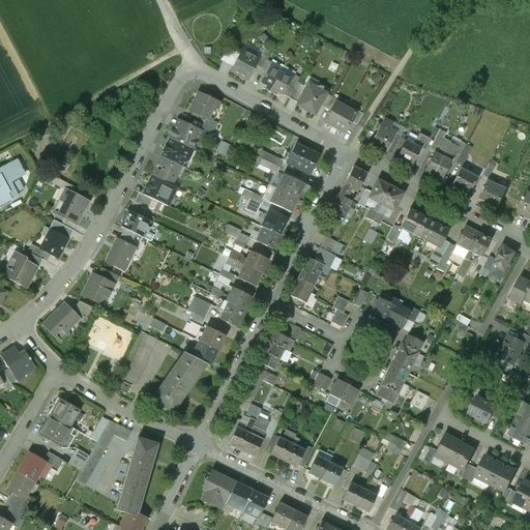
[(233,67),(240,55),(227,48),(221,61),(233,67)]
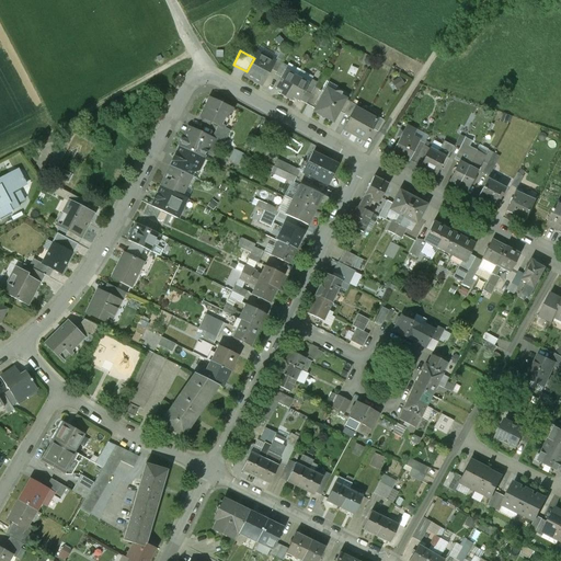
[(279,53),(274,63),(270,69),(276,72),(282,64),(286,55),(279,53)]
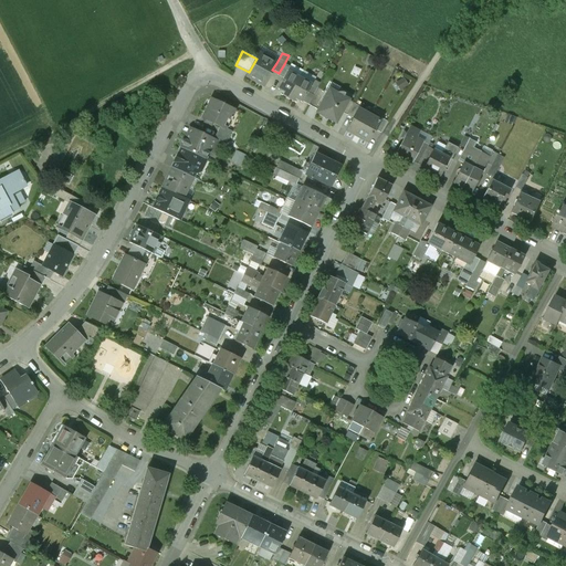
[(276,63),(259,54),(257,59),(249,72),(248,75),(257,81),(255,81),(264,86),(272,70),(276,63)]
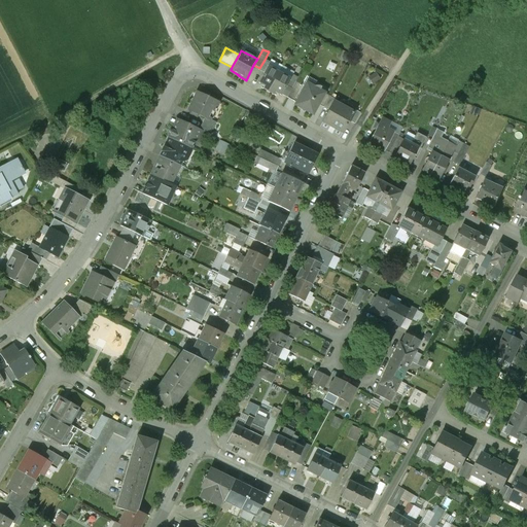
[(264,73),(268,66),(270,62),(265,60),(259,68),(258,70),(264,73)]
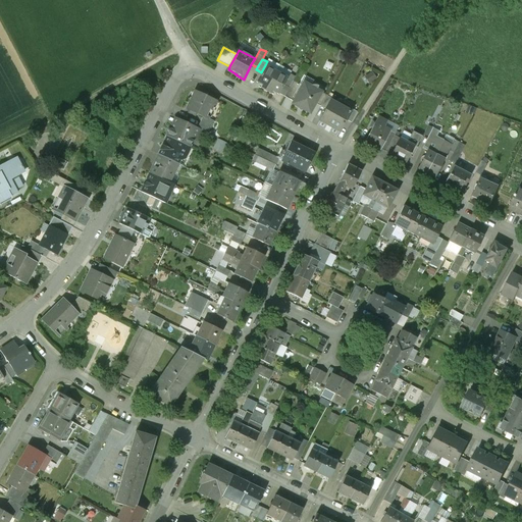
[(260,89),(265,91),(276,71),(265,65),(261,72),(256,83),(262,86),(260,89)]
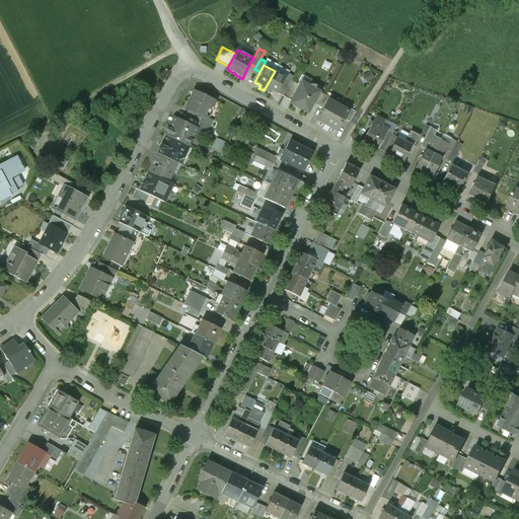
[(286,78),(275,71),(264,90),(270,93),(271,91),(277,94),(277,93),(286,78)]
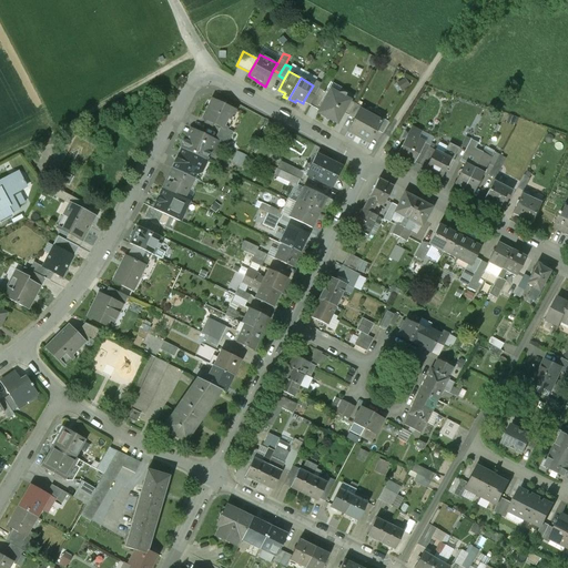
[(315,81),(313,85),(303,102),(310,105),(318,89),(321,84),(315,81)]
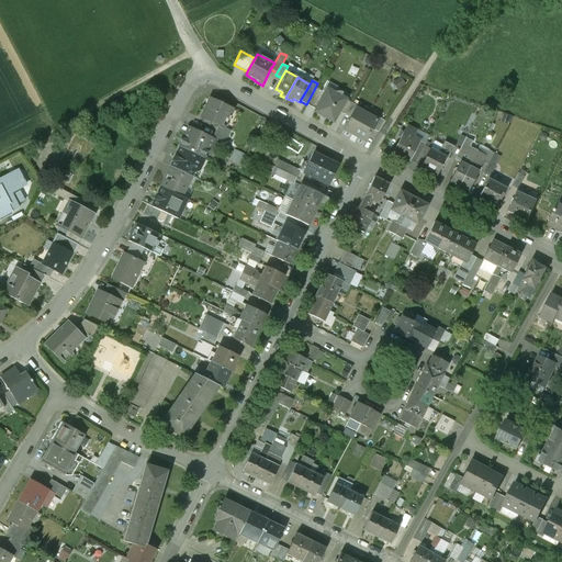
[(306,104),(313,109),(323,91),(315,88),(306,104)]
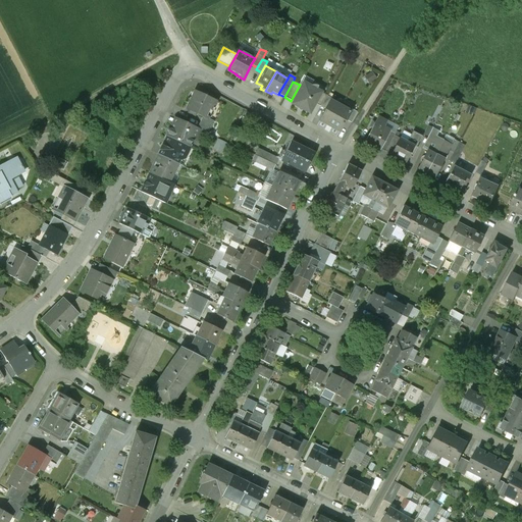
[(310,87),(304,83),(302,86),(300,85),(291,101),(293,102),(292,104),(309,114),(315,104),(321,93),(316,90),(318,87),(315,86),(312,86),(310,87)]
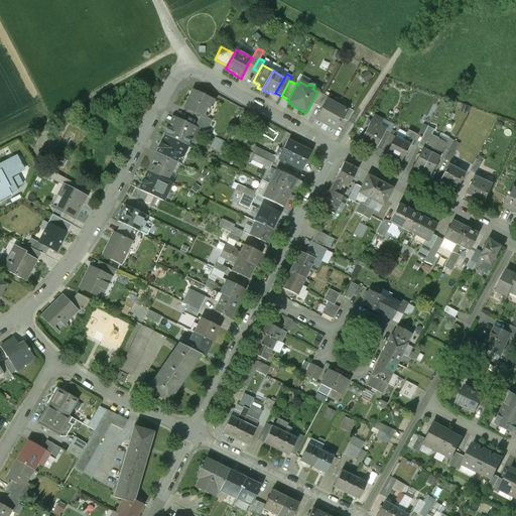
[(214,101),(192,91),(183,109),(200,116),(206,119),(206,118),(214,101)]
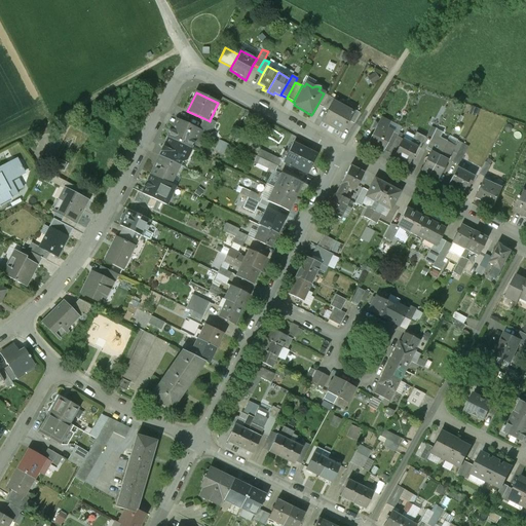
[(329,97),(324,94),(317,105),(323,108),(323,107),(329,97)]
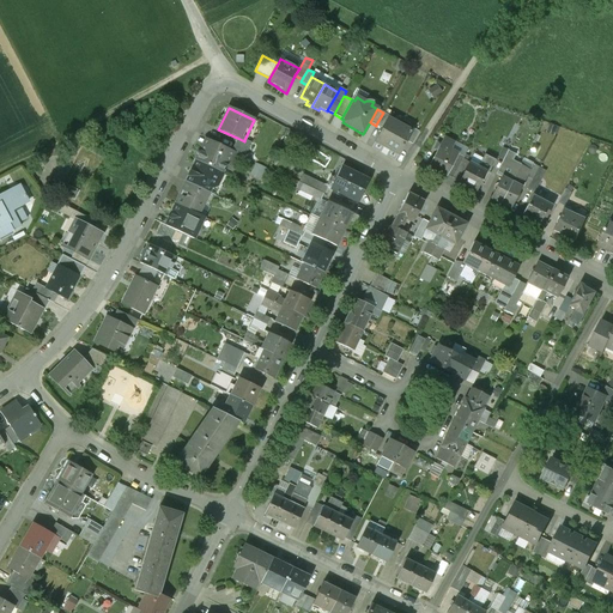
[(376,125),(383,128),(388,119),(389,116),(383,113),(376,125)]
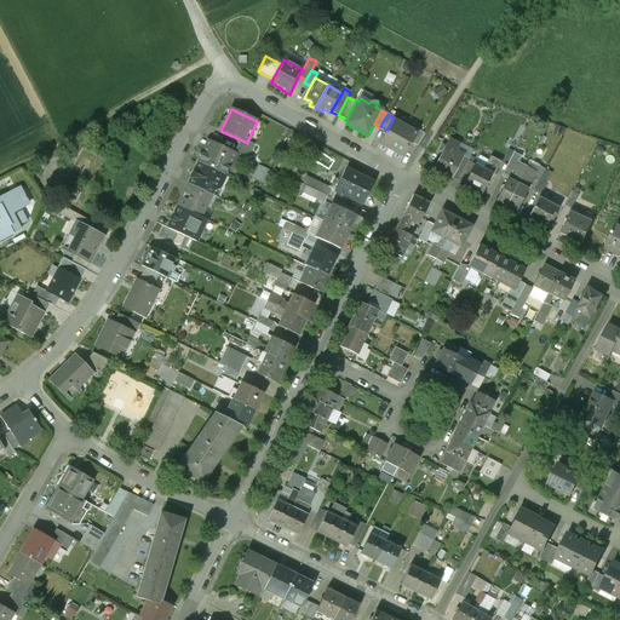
[(415,133),(392,120),(388,130),(379,143),(403,156),(411,143),(415,133)]
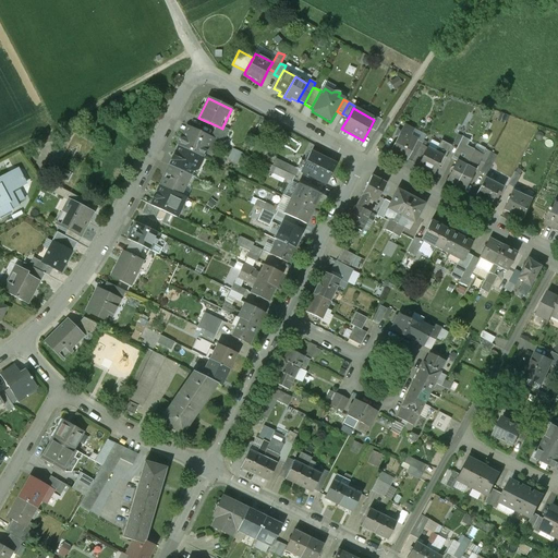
[(376,117),(374,120),(370,129),(375,132),(381,120),(376,117)]
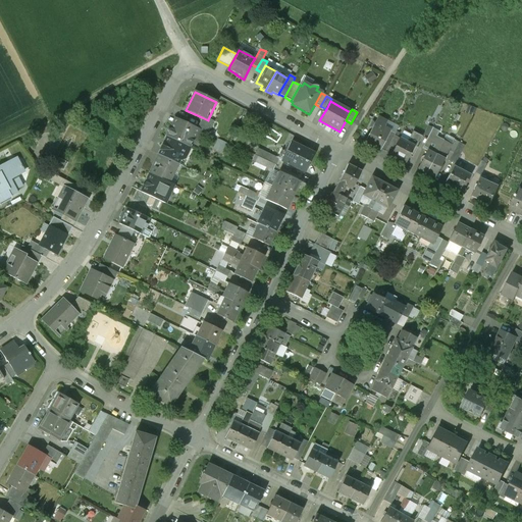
[(202,117),(197,128),(201,129),(208,134),(213,122),(208,119),(208,120),(202,117)]
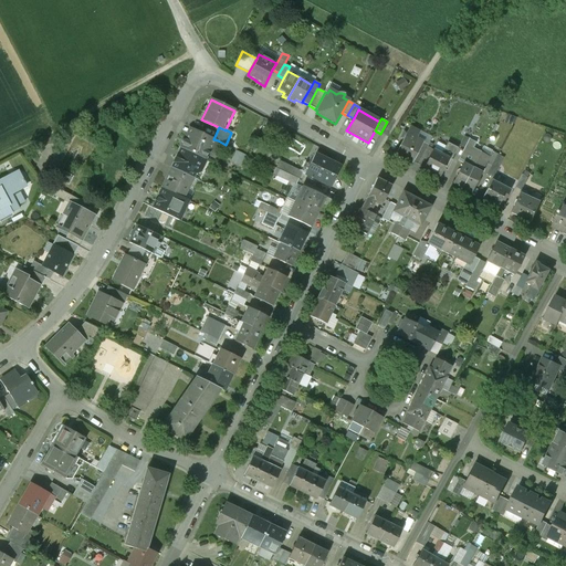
[(191,136),(215,147),(218,140),(213,139),(194,129),(191,136)]
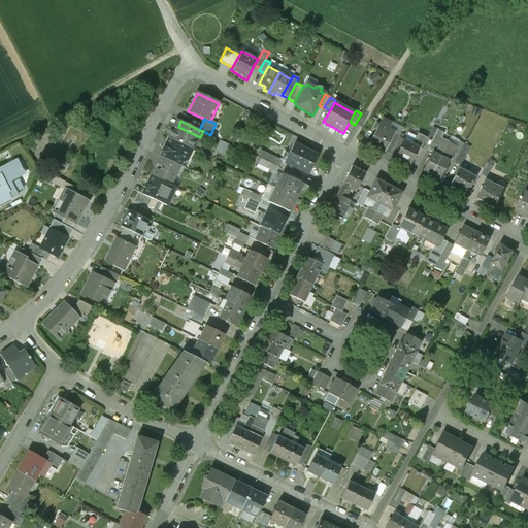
[(391,125),(382,121),(369,144),(385,152),(386,151),(395,133),(388,130),(391,125)]
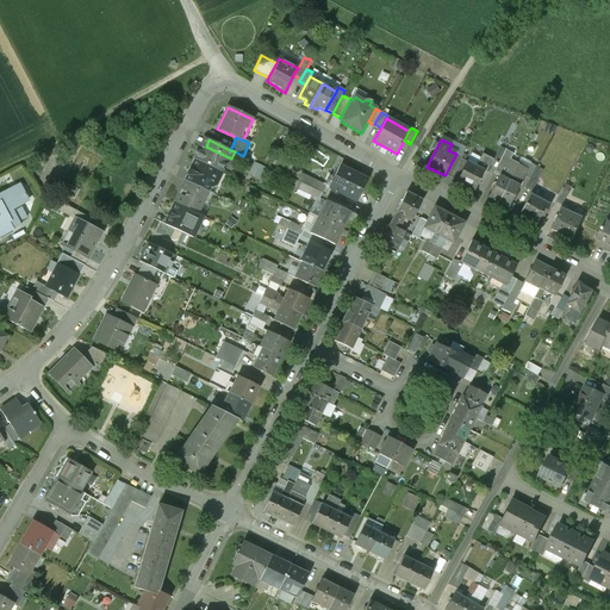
[(206,147),(203,144),(195,160),(219,172),(221,172),(223,167),(228,165),(231,159),(206,147)]
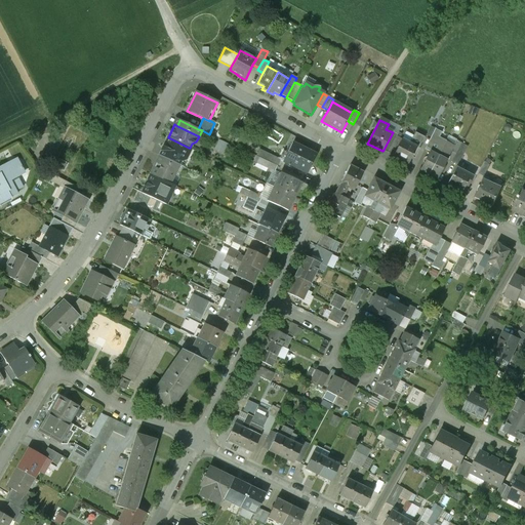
[(431,153),(439,137),(442,132),(435,129),(425,150),(429,152),(430,152),(431,153)]
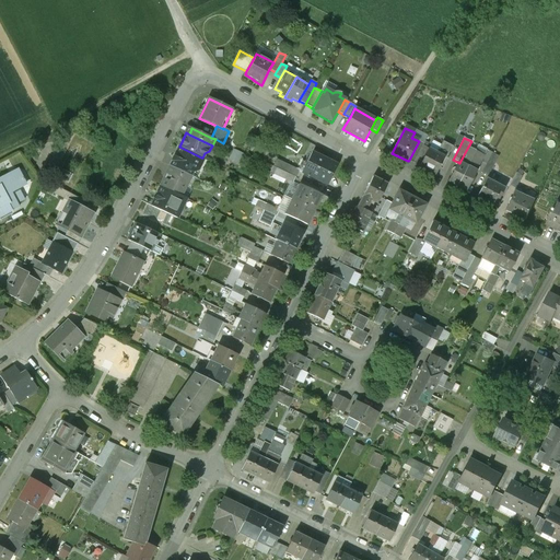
[(423,144),(419,141),(409,160),(413,163),(420,150),(423,144)]
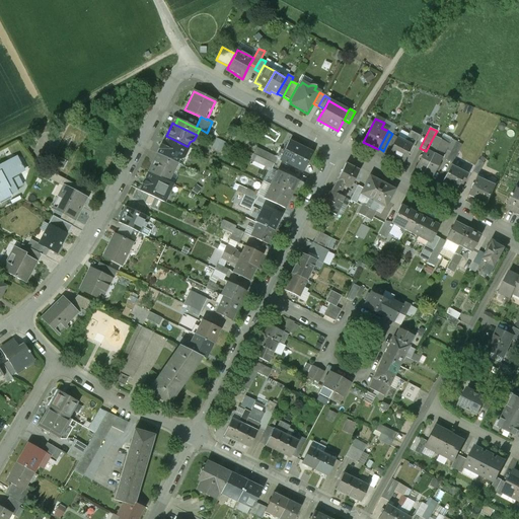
[(404,142),(397,138),(395,142),(389,154),(388,154),(403,162),(406,155),(410,156),(420,136),(411,131),(404,142)]
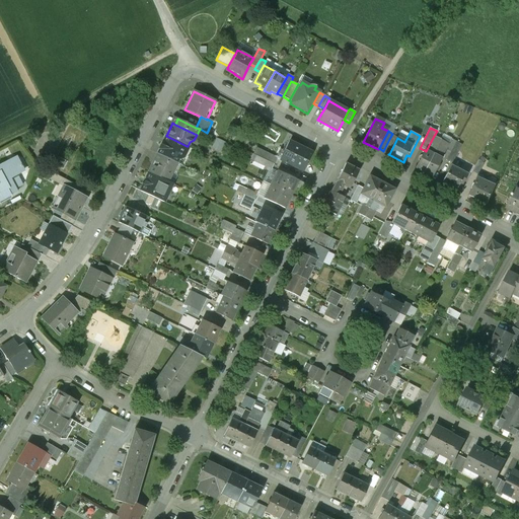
[(157,154),(176,163),(178,157),(180,157),(187,146),(166,136),(157,154)]
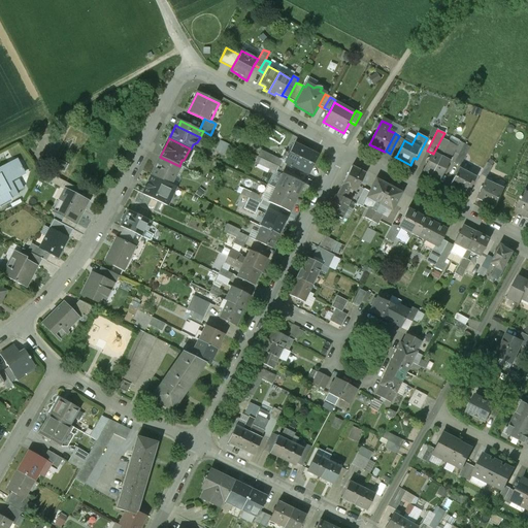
[(422,171),(431,175),(440,157),(448,144),(449,142),(441,138),(433,154),(432,153),(431,153),(429,158),(428,157),(424,164),(426,164),(422,171)]
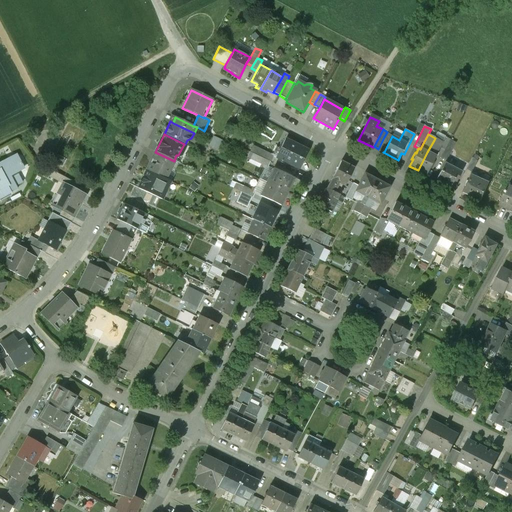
[(384,152),(390,140),(384,137),(378,149),(384,152)]
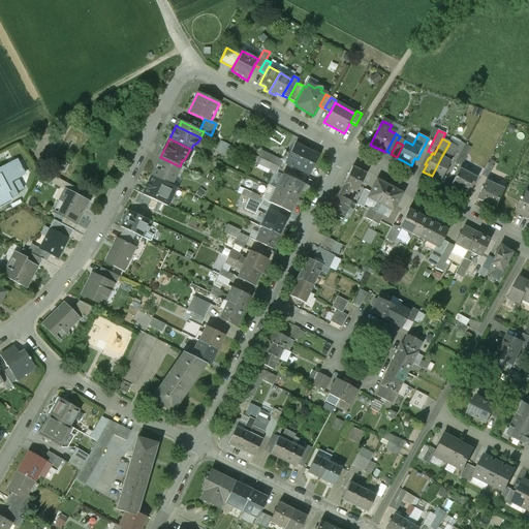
[(454,153),(459,156),(465,145),(459,142),(454,153)]
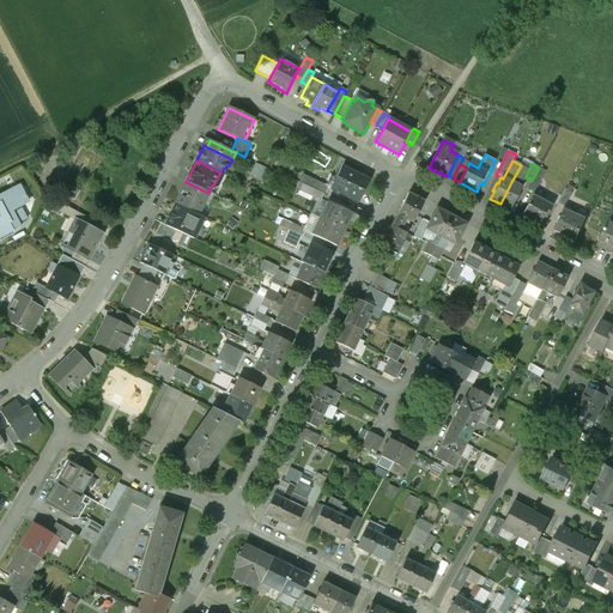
[(522,169),(520,168),(511,182),(517,184),(521,177),(519,176),(522,169)]
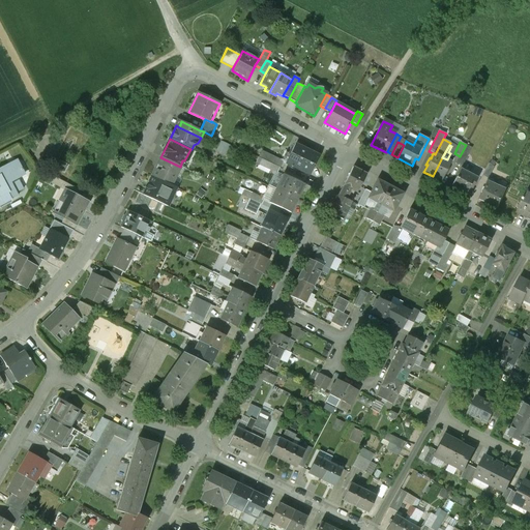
[(472,148),(466,145),(460,156),(455,164),(462,167),(472,148)]
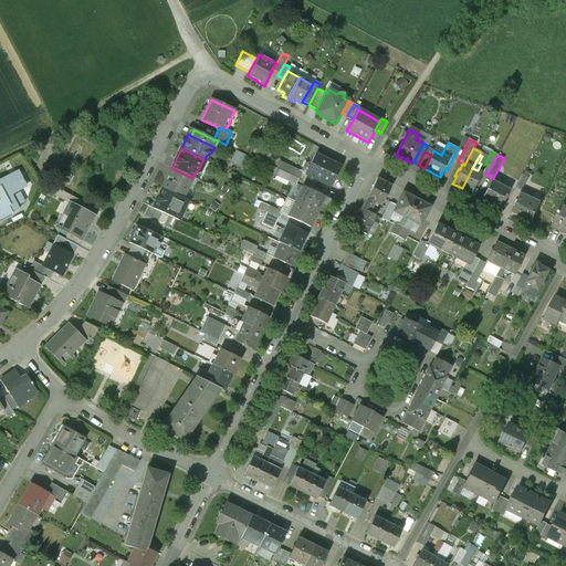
[(339,167),(315,156),(311,165),(304,161),(300,170),(302,171),(299,179),(308,184),(312,177),(331,187),(339,167)]
